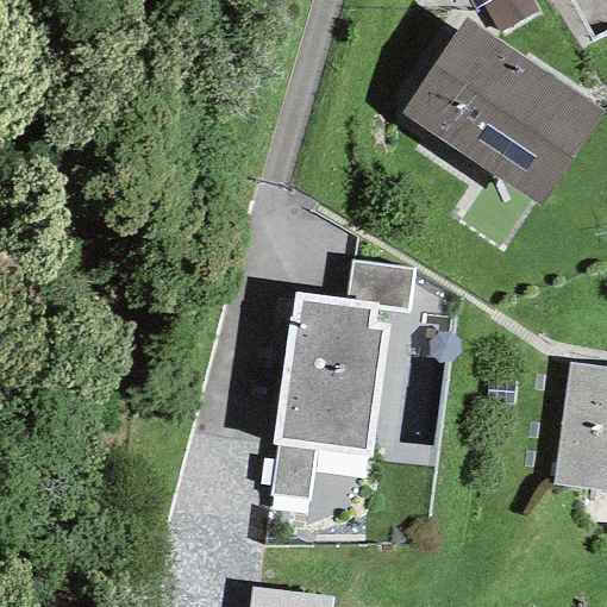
[(542,11),(534,0),(488,0),(483,2),(501,33),(542,11)]
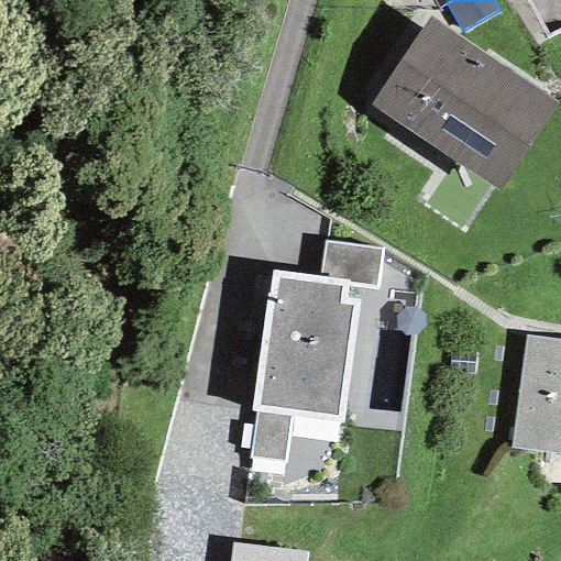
[(559,102),(431,17),(372,105),(499,189),(559,102)]
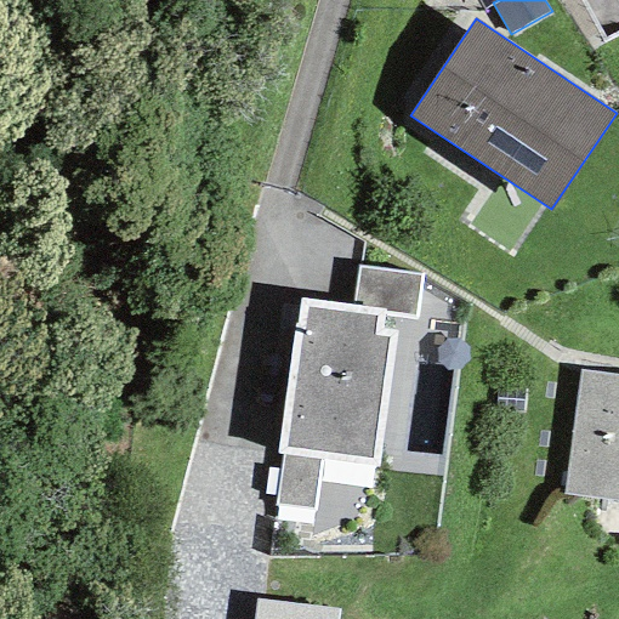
[(424,274),(358,265),(353,304),(387,308),(387,313),(418,317),(424,274)]
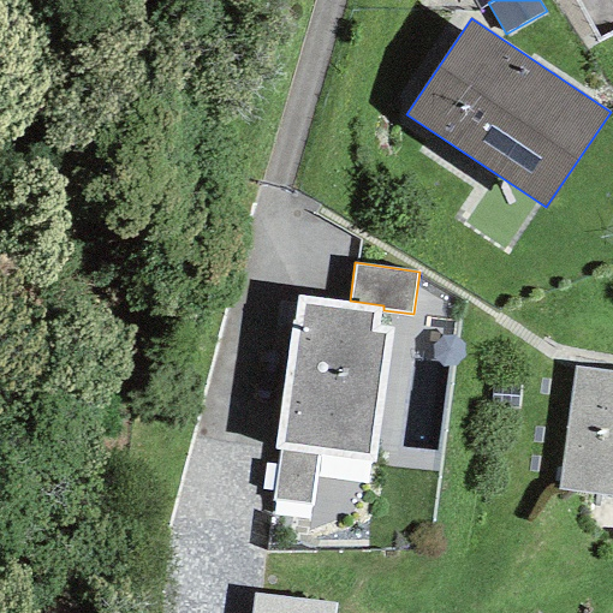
[(320,452),(378,459),(393,326),(381,325),(384,310),(384,305),(350,301),(299,295),(297,314),(292,314),(275,447),(283,447),(320,452)]
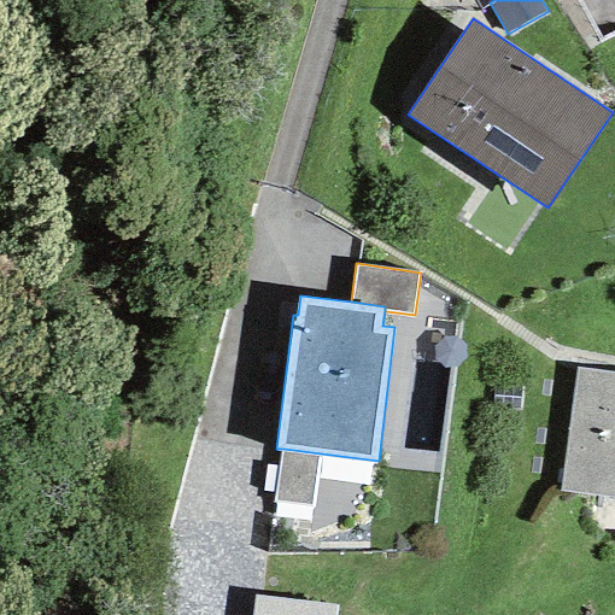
[(614,370),(577,365),(561,487),(614,495),(614,370)]
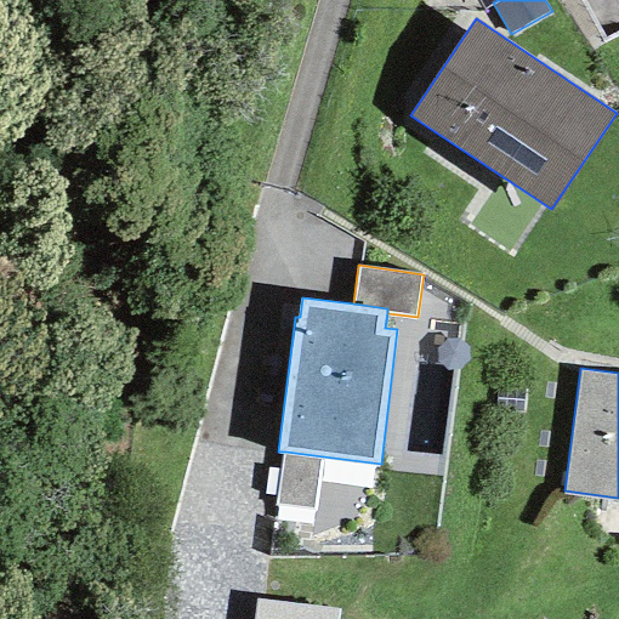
[(317,509),(323,456),(285,452),(278,504),(317,509)]
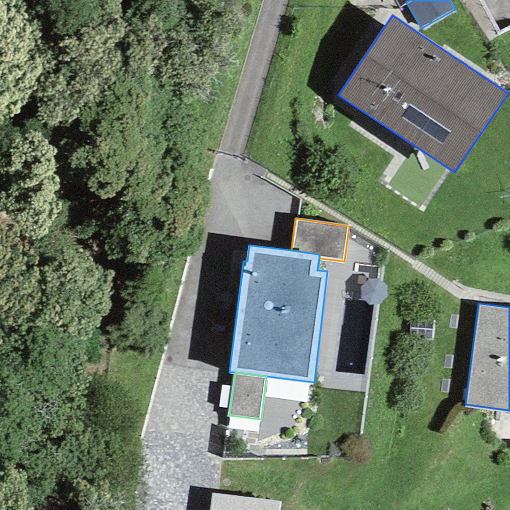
[(277,509),(279,500),(212,491),(209,509),(277,509)]
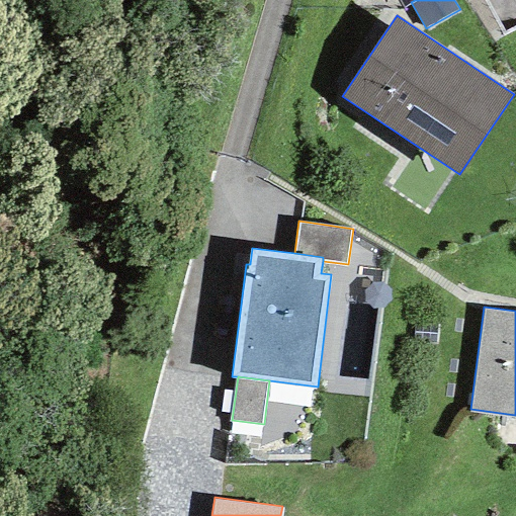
All buildings are outlined.
